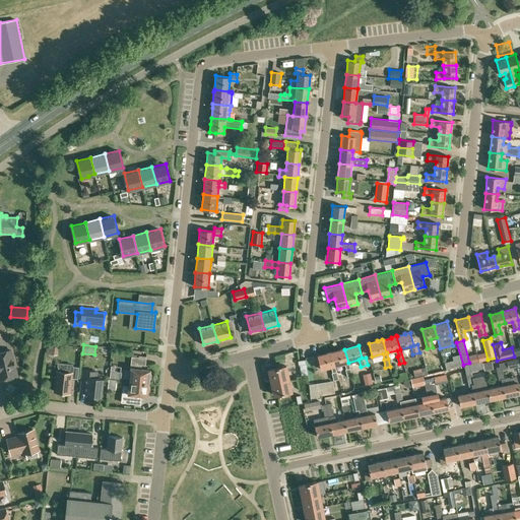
[(348,363),(344,349),(331,352),(334,366),(335,366),(345,363),(346,370),(345,370),(347,377),(352,376),(350,369),(348,363)]
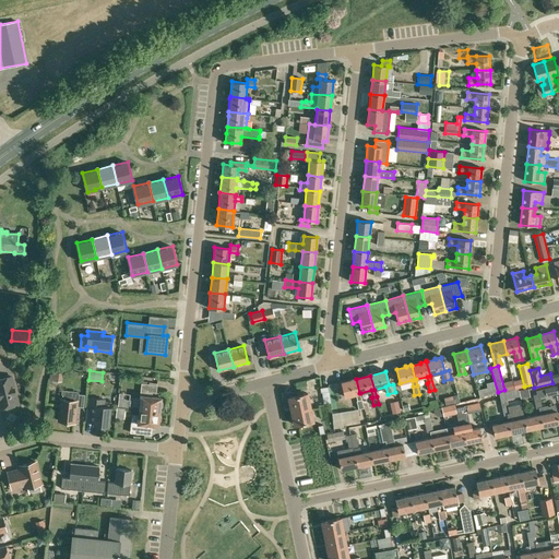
[(0,406),(18,403),(11,377),(0,379),(0,406)]
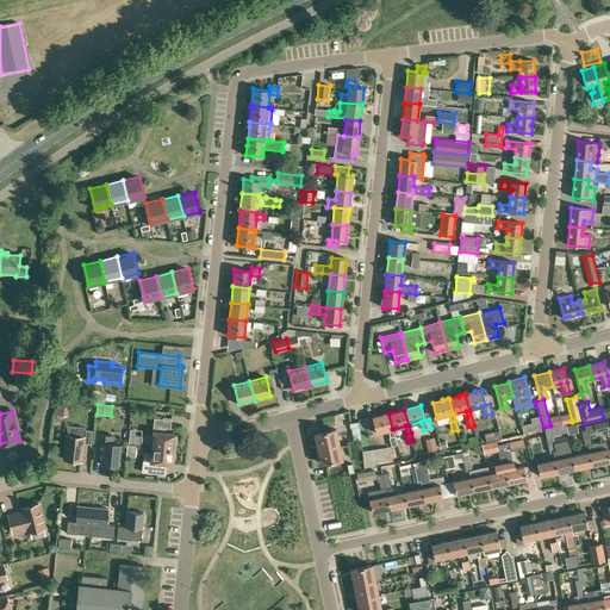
[(394,436),(393,429),(392,429),(388,414),(372,418),(377,434),(388,430),(391,437),(390,437),(392,447),(397,446),(394,436)]
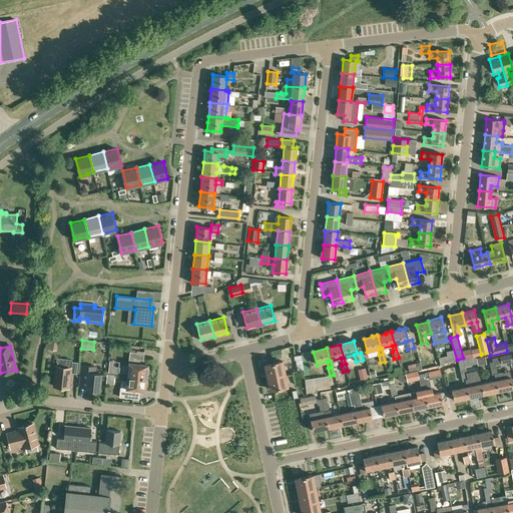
[(470,349),(462,351),(464,359),(472,357),(470,349)]
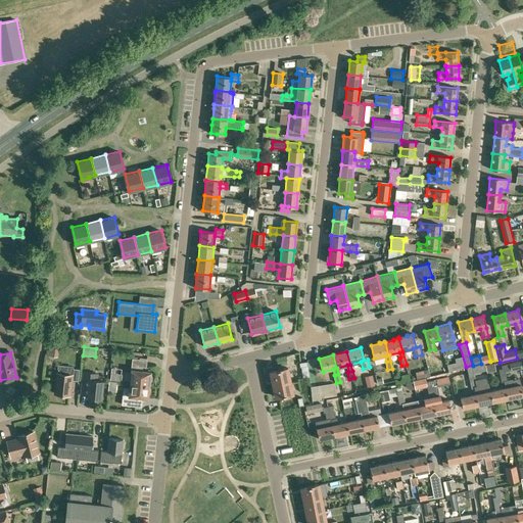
[(146,366),(147,360),(132,359),(131,370),(130,383),(149,385),(149,382),(151,380),(152,376),(150,374),(151,372),(138,370),(139,366),(146,366)]
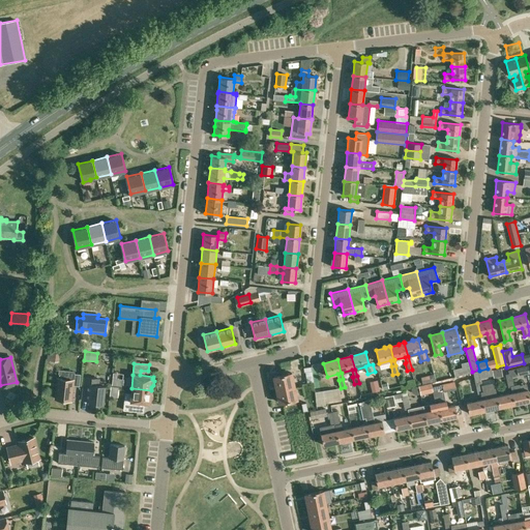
[(494,378),(503,376),(501,369),(492,370),(494,378)]
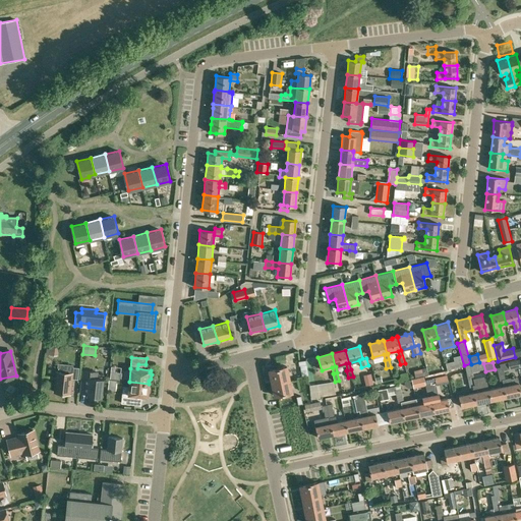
[(77,380),(79,367),(71,366),(71,373),(57,371),(55,392),(69,394),(70,379),(77,380)]
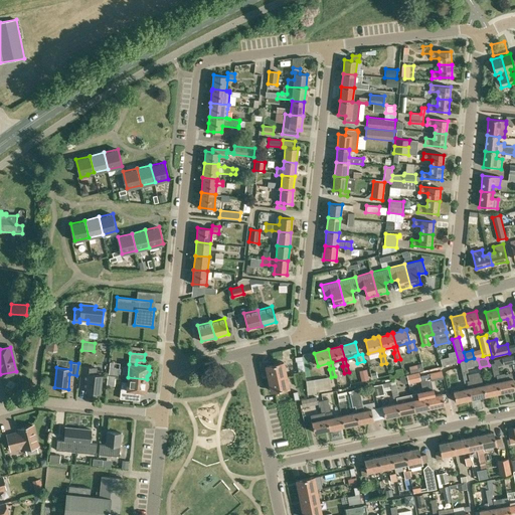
[(284,362),(266,366),(268,371),(267,371),(268,377),(269,377),(269,378),(286,375),(284,362)]
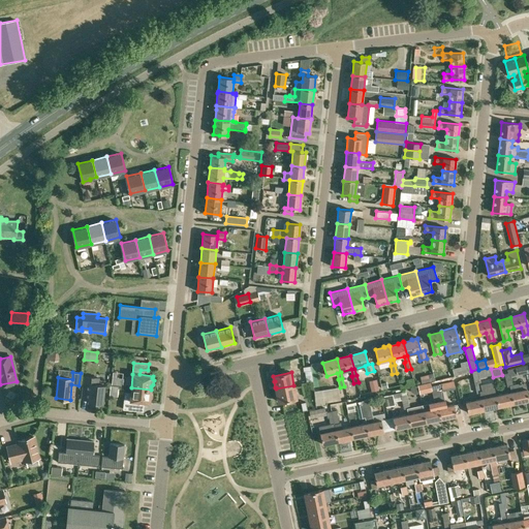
[(102,403),(104,385),(97,384),(98,377),(84,376),(83,393),(89,394),(88,401),(102,403)]
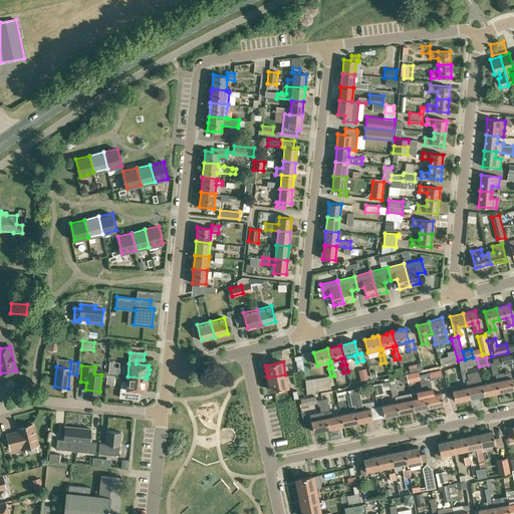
[(469,380),(468,374),(468,373),(466,367),(460,368),(463,382),(466,381),(469,380)]
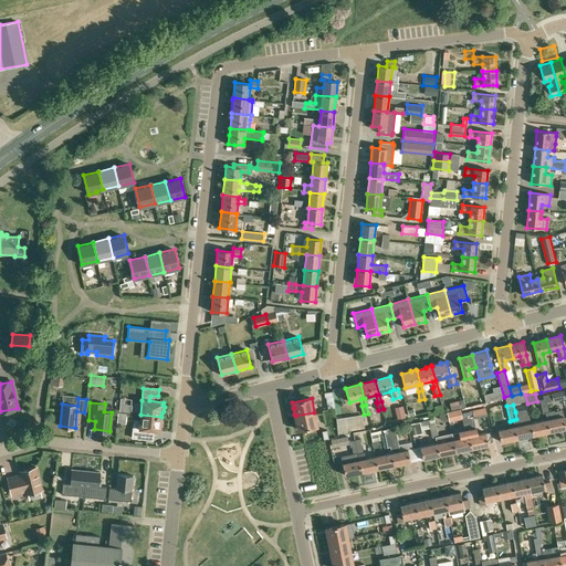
[(405,417),(402,406),(395,408),(397,419),(405,417)]
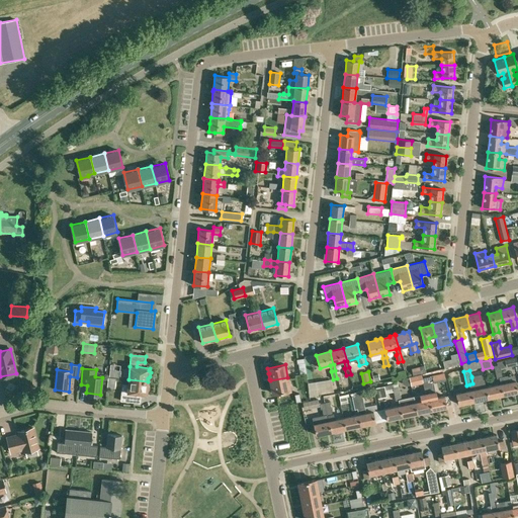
[(489,398),(486,386),(483,373),(471,376),(471,377),(472,383),(469,384),(470,390),(473,401),(489,398)]
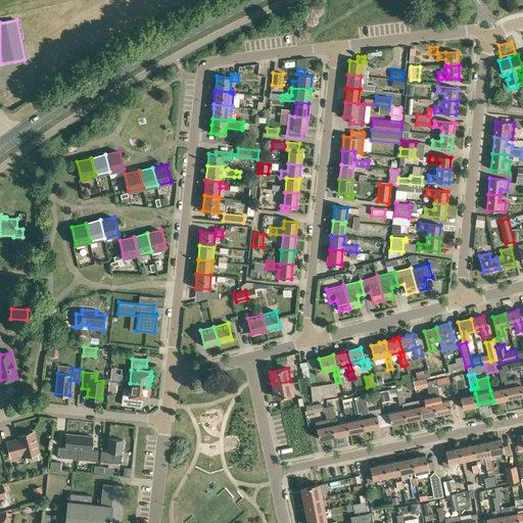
[(448,399),(441,401),(437,379),(429,380),(430,384),(426,385),(427,390),(431,389),(431,391),(434,390),(435,396),(432,397),(436,414),(452,411),(448,399)]
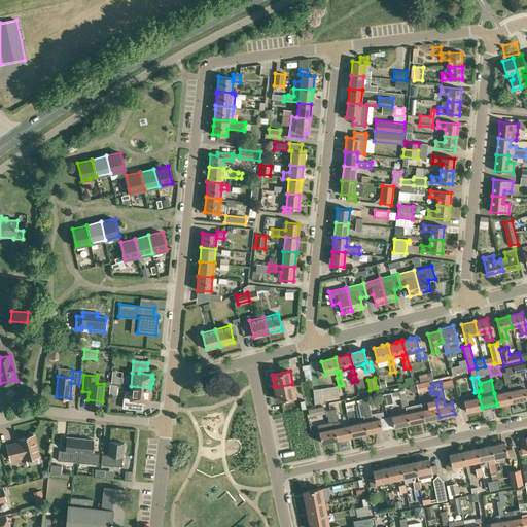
[(508,385),(510,390),(512,401),(526,398),(526,396),(525,387),(518,389),(517,383),(511,384),(508,385)]
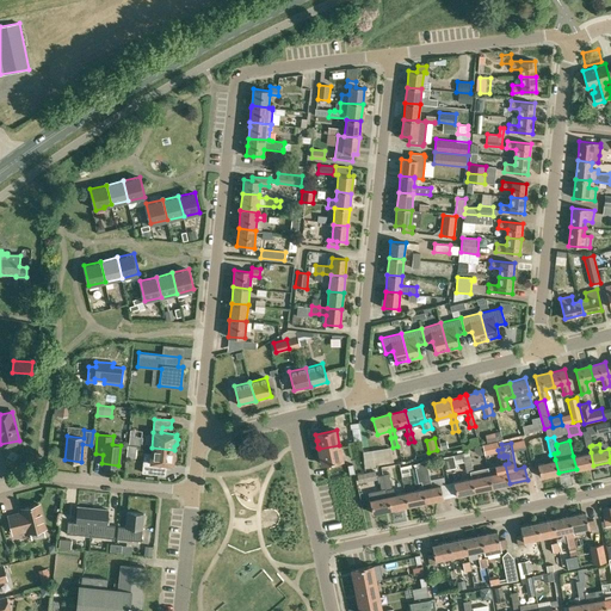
[(319,451),(320,458),(321,458),(322,464),(343,460),(339,445),(319,449),(319,451)]
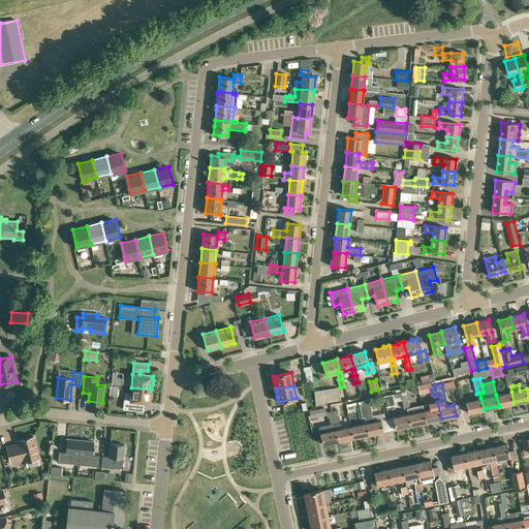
[(151,392),(151,390),(131,387),(130,393),(125,393),(123,409),(143,411),(144,402),(150,403),(150,400),(152,398),(153,394),(151,392)]
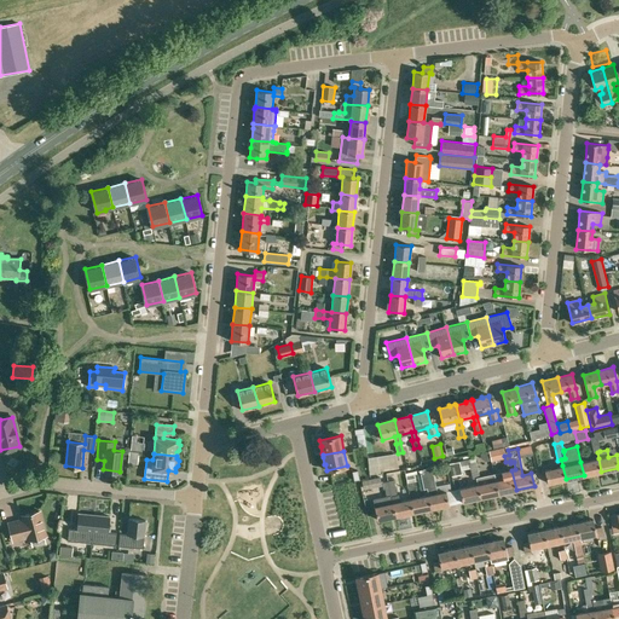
[(383,457),(372,458),(375,474),(386,473),(383,457)]
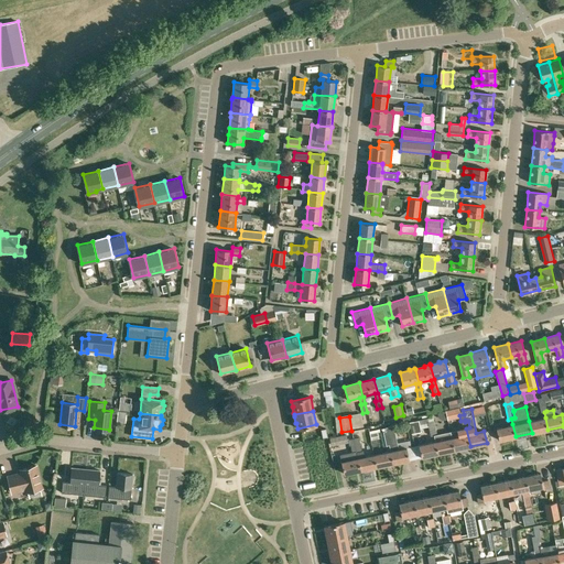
[(430,422),(430,421),(429,418),(419,420),(409,422),(411,434),(421,432),(420,429),(427,426),(429,426),(427,422),(430,422)]
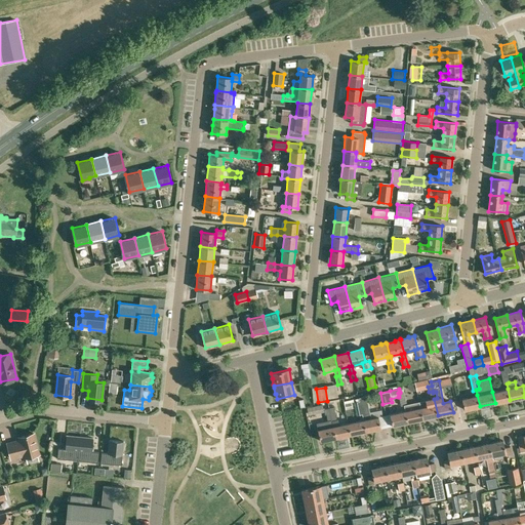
[(495,403),(510,400),(508,389),(492,392),(495,403)]
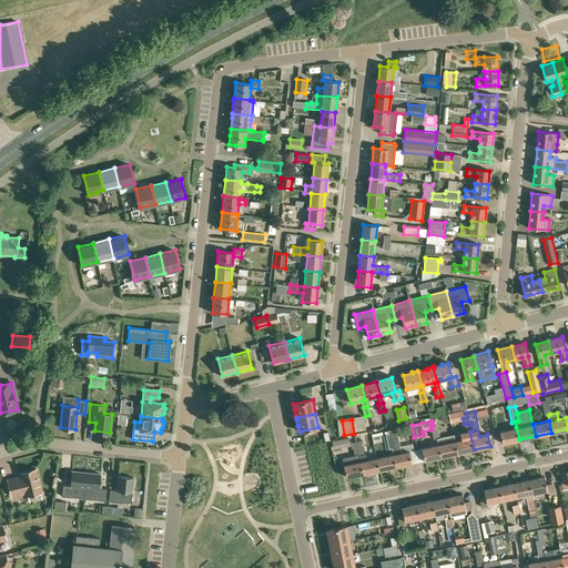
[(453,434),(457,454),(474,449),(469,432),(473,430),(472,424),(468,425),(468,423),(464,424),(466,432),(460,433),(453,434)]
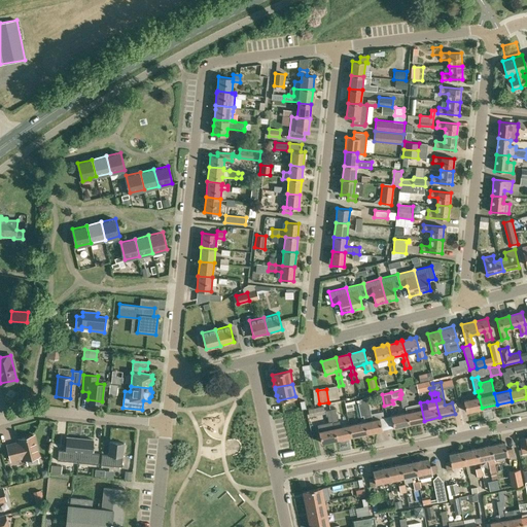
[(466,412),(482,408),(479,396),(464,400),(466,412)]
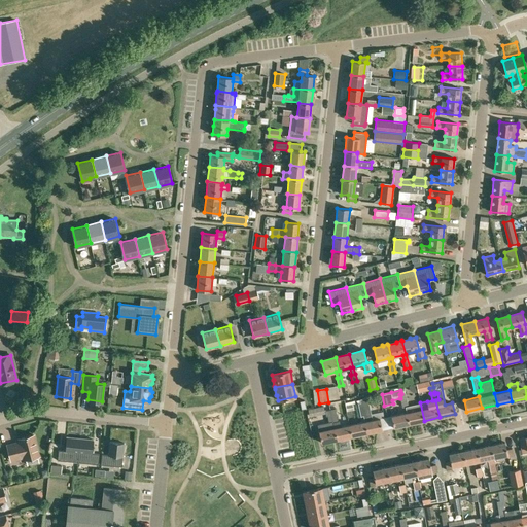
[(363,416),(364,422),(367,433),(382,429),(380,418),(372,420),(371,414),(367,397),(362,398),(360,399),(360,403),(358,403),(357,403),(358,409),(361,409),(362,410),(364,410),(366,416),(363,416)]
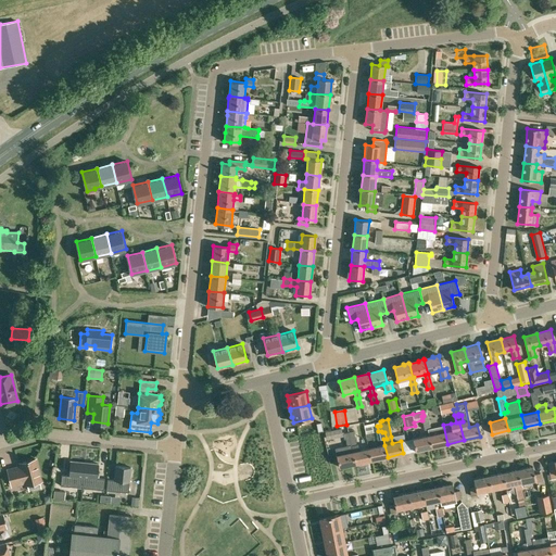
[(366,440),(374,439),(373,426),(375,426),(374,422),(364,425),(366,440)]
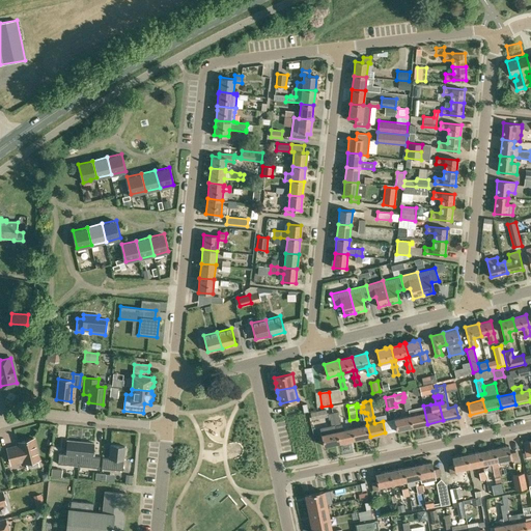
[(413,427),(427,424),(423,406),(412,409),(408,410),(410,416),(411,416),(413,427)]
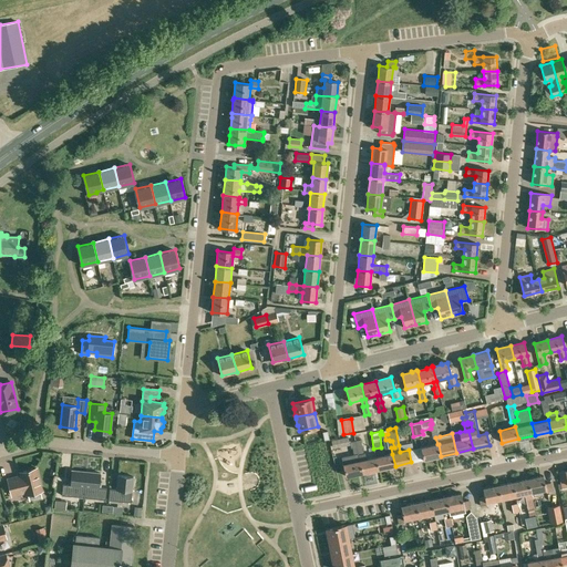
[(340,437),(331,440),(333,447),(341,446),(340,437)]
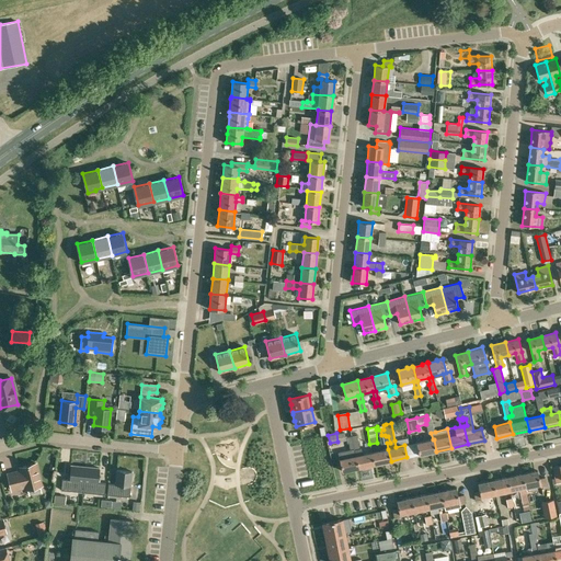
[(375,465),(373,453),(363,455),(362,448),(359,448),(357,434),(355,435),(352,435),(352,436),(348,436),(350,443),(353,442),(353,444),(356,443),(357,449),(355,449),(356,456),(358,468),(375,465)]
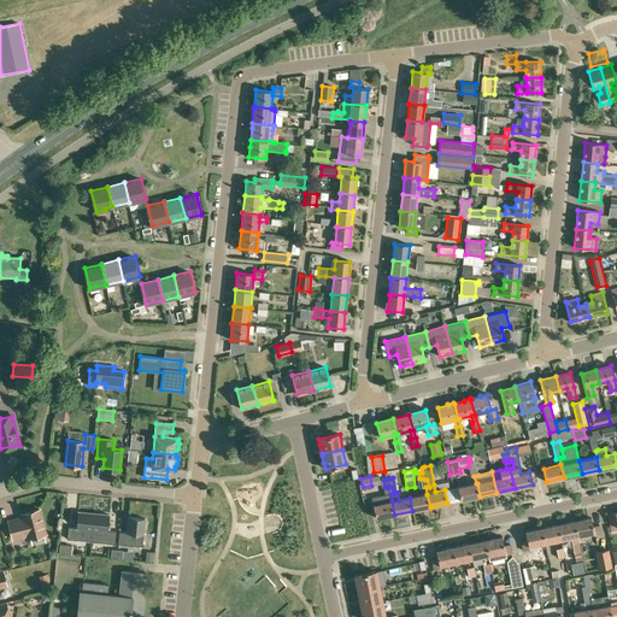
[(371,497),(374,506),(376,518),(394,515),(392,501),(391,494),(393,494),(392,487),(388,488),(388,486),(385,487),(383,480),(381,481),(382,487),(383,487),(386,494),(371,497)]
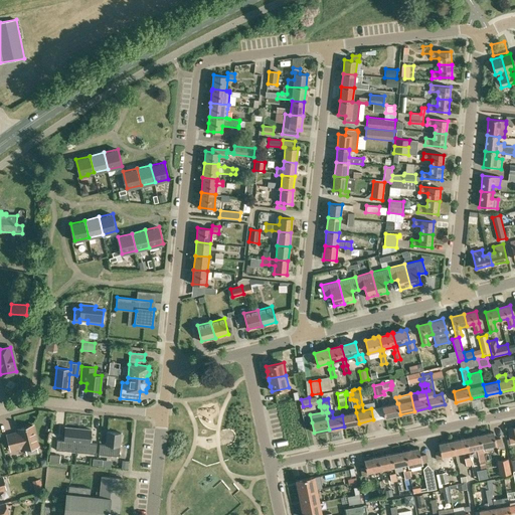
[(385,417),(400,414),(398,403),(397,403),(383,406),(378,407),(380,417),(385,416),(385,417)]
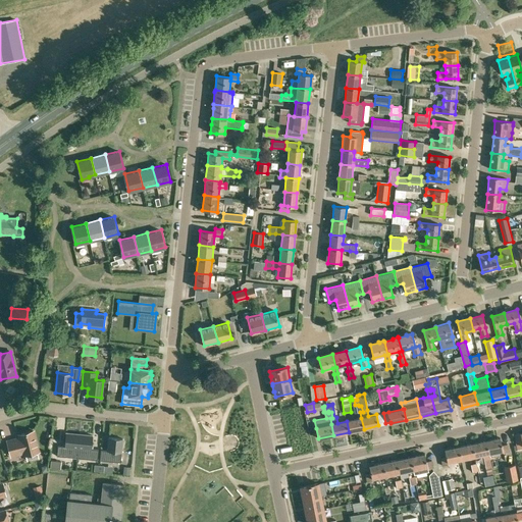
[(359,430),(364,429),(361,418),(359,419),(347,421),(349,432),(359,430)]
